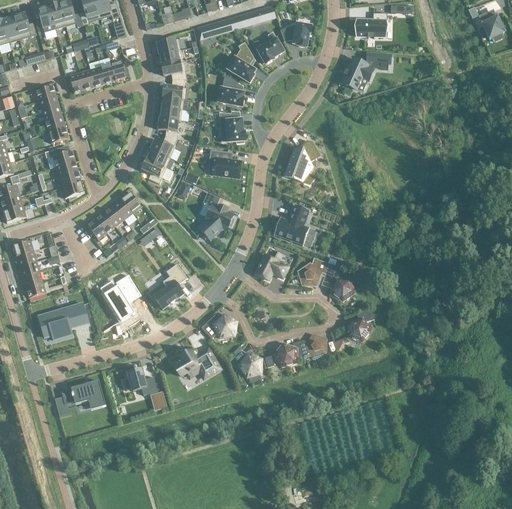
[(59,3),(66,25),(76,22),(70,0),(59,3)]
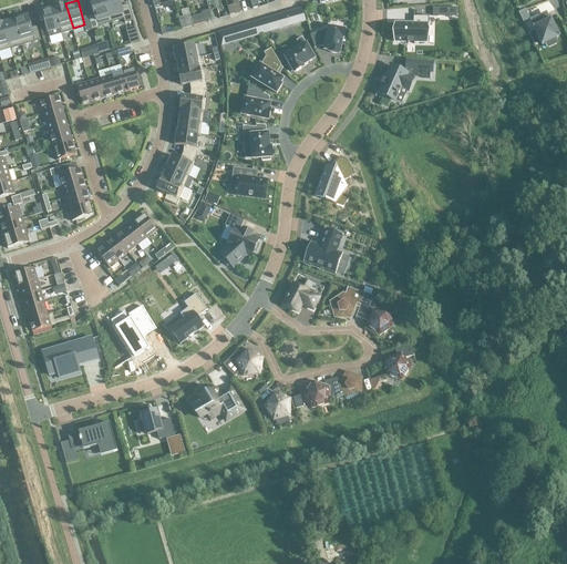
[(111,20),(104,0),(91,0),(92,3),(94,12),(88,14),(92,28),(99,26),(99,24),(111,20)]
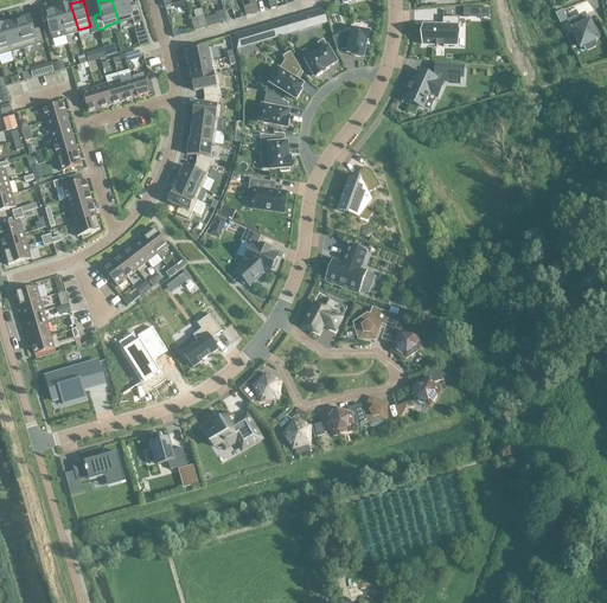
[(112,0),(119,21),(132,18),(133,23),(144,19),(138,2),(129,5),(127,0),(112,0)]
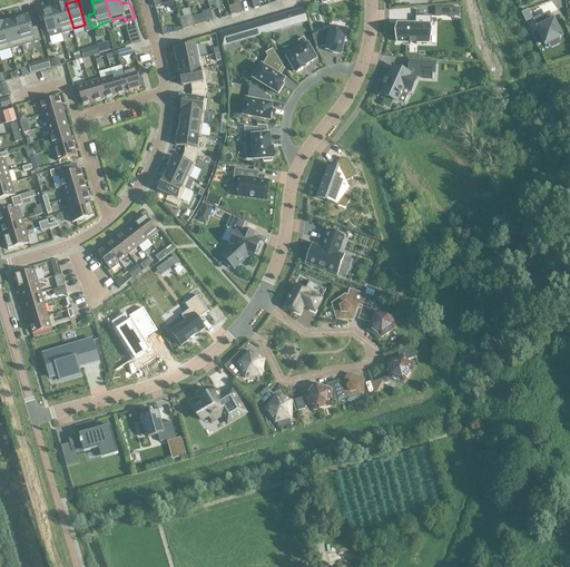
[(66,3),(55,7),(61,32),(74,28),(66,3)]
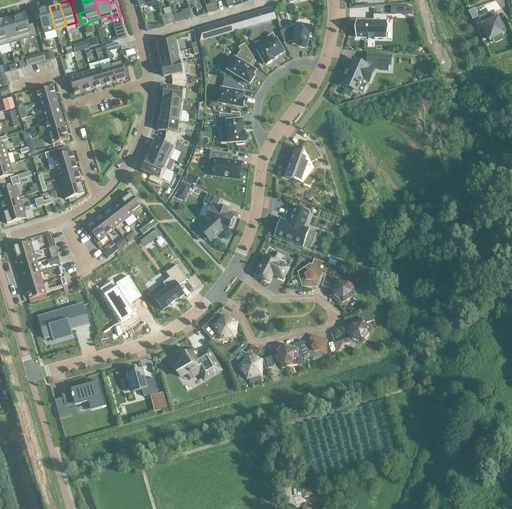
[(259,9),(262,21),(276,17),(273,5),(259,9)]
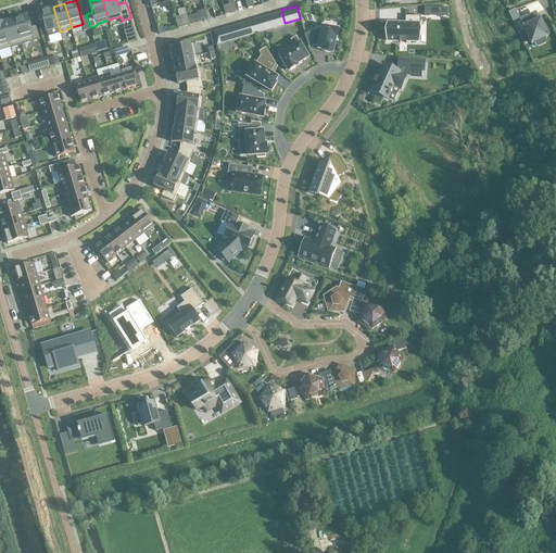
[(517,5),(508,9),(512,15),(519,12),(517,5)]
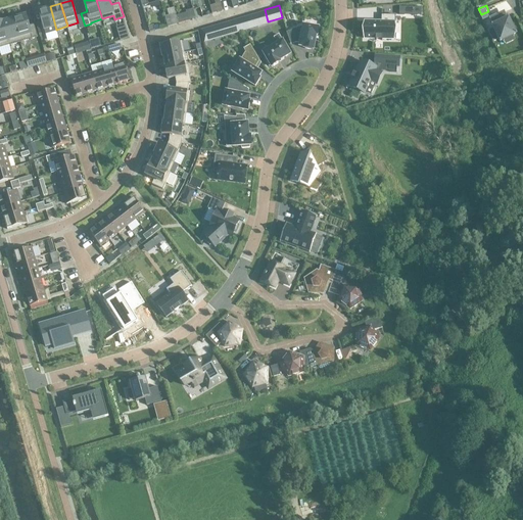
[(56,30),(50,6),(39,9),(44,28),(54,25),(56,30)]
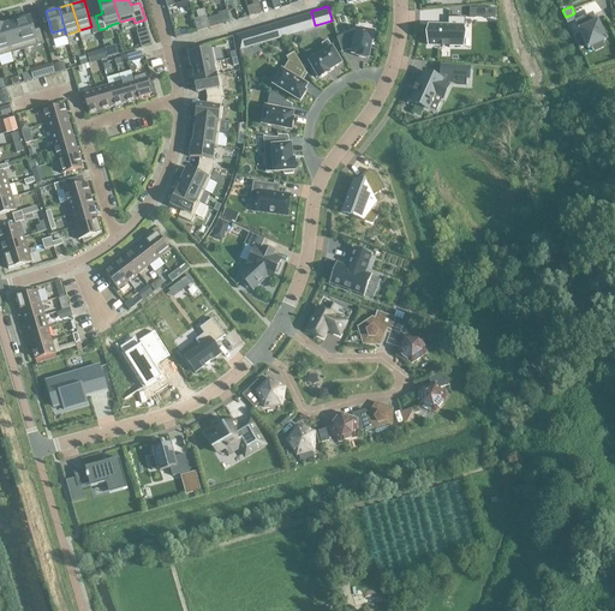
[(597,18),(593,21),(590,12),(577,19),(580,27),(578,28),(587,47),(607,37),(603,30),(597,18)]
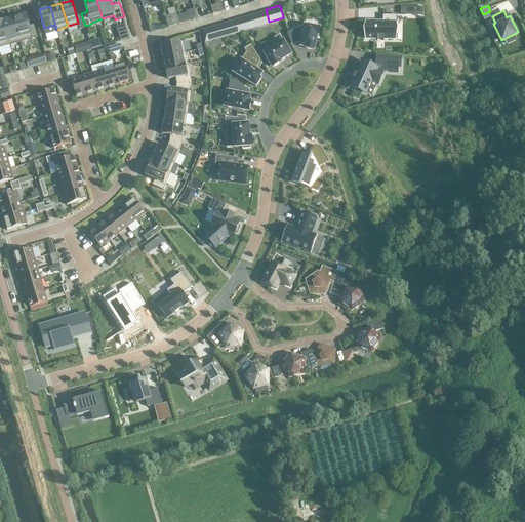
[(255,12),(240,17),(243,29),(258,25),(255,12)]
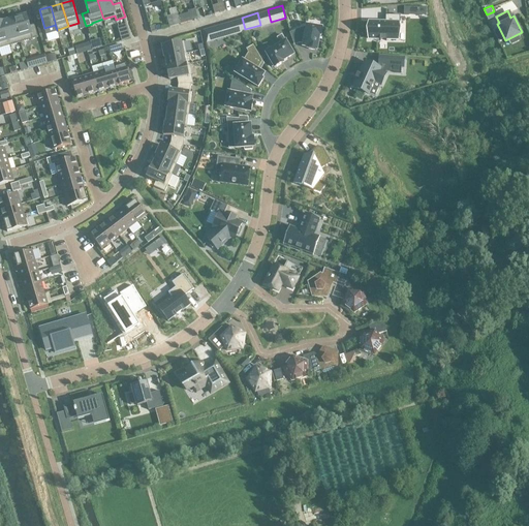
[(26,13),(13,18),(20,40),(38,35),(34,23),(29,24),(26,13)]
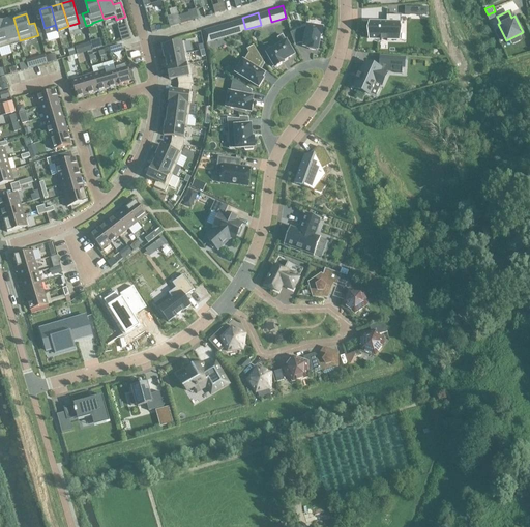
[(370,21),(370,37),(399,37),(399,22),(401,22),(401,13),(386,13),(386,21),(370,21)]
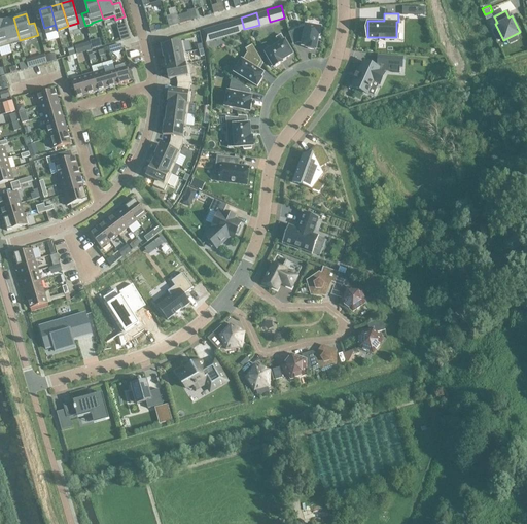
[(13,18),(2,21),(9,43),(20,40),(13,18)]
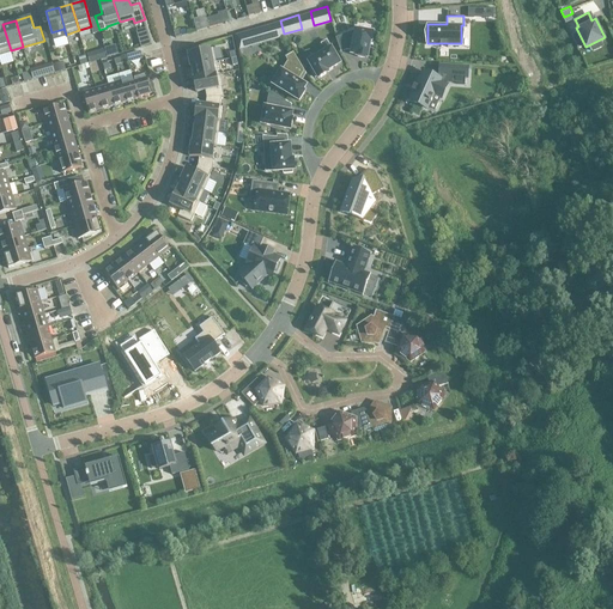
[(272,37),(284,34),(280,20),(275,22),(268,24),(272,37)]
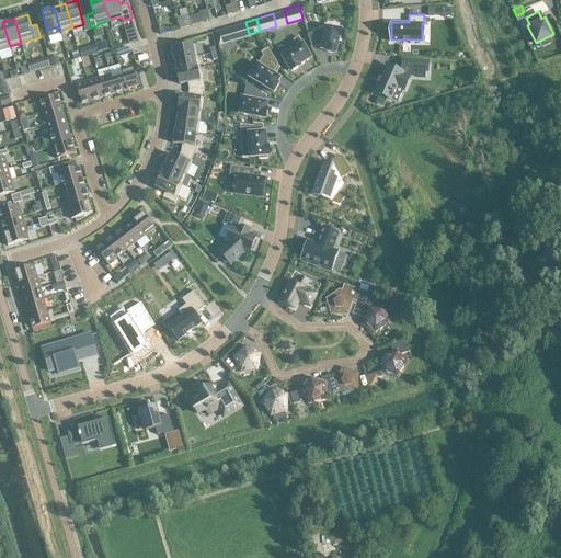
[(2,22),(0,22),(0,48),(10,46),(2,22)]
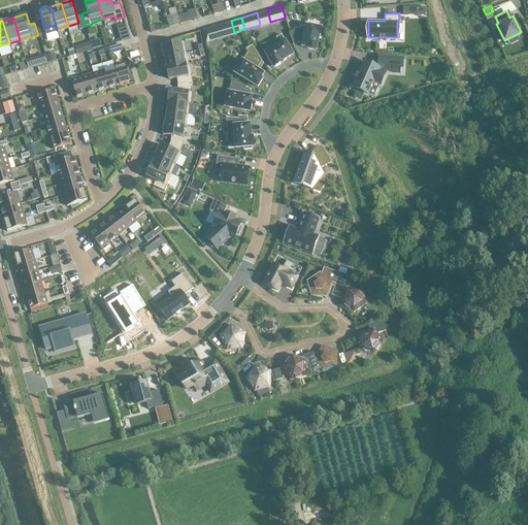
[(234,32),(231,21),(221,24),(224,35),(234,32)]
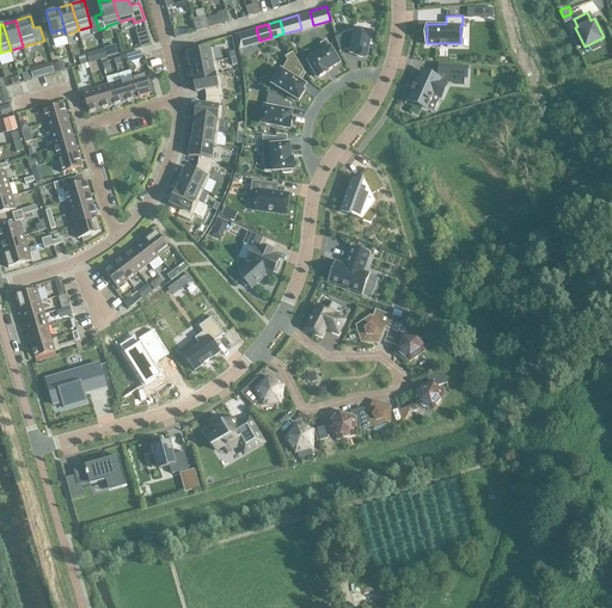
[(352,53),(357,53),(356,54),(367,56),(371,40),(372,40),(373,30),(355,28),(355,29),(336,37),(341,49),(347,47),(352,48),(352,53)]
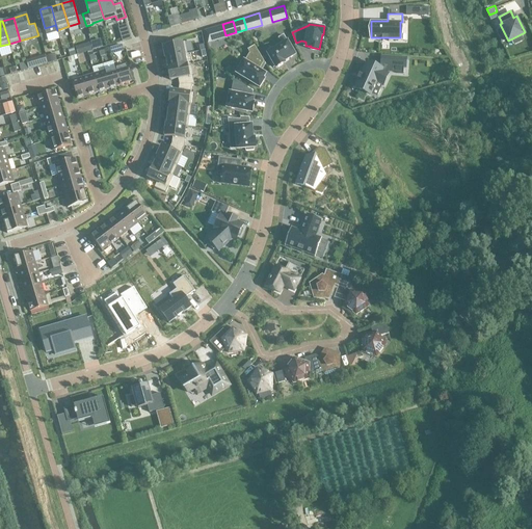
[(284,59),(288,57),(295,53),(284,33),(278,35),(283,43),(267,51),(271,57),(269,58),(273,65),(275,64),(276,67),(285,61),(284,59)]
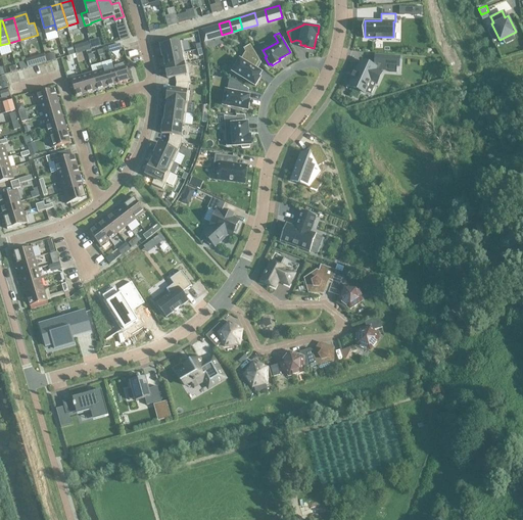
[(84,49),(86,49),(91,47),(89,39),(82,41),(84,49)]
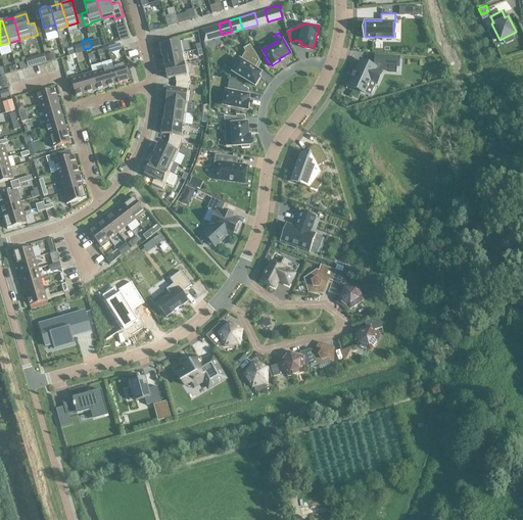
[(162,54),(184,50),(182,39),(159,43),(162,54)]
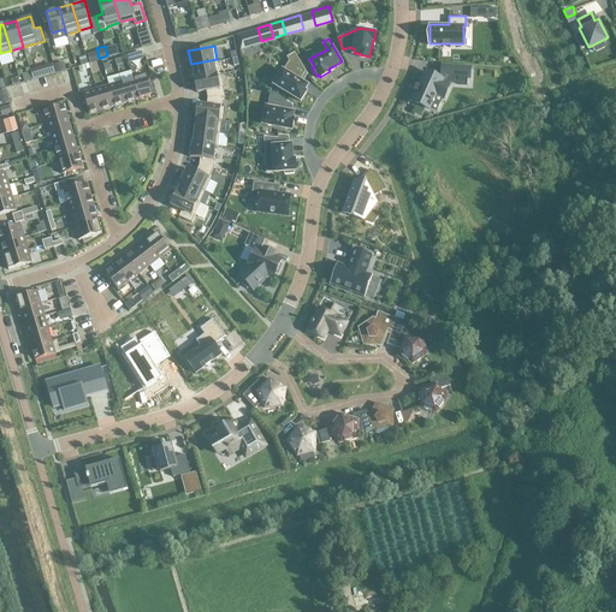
[(282,67),(273,82),(301,99),(306,89),(304,89),(307,83),(302,81),(301,79),(306,71),(307,70),(295,49),(286,54),(289,59),(283,69),(282,67)]
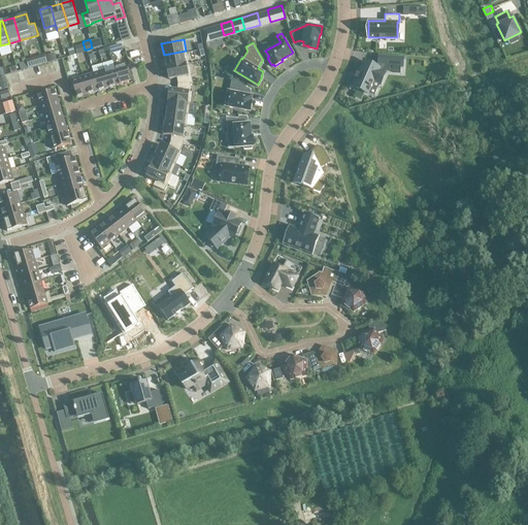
[(186,51),(164,55),(164,56),(165,56),(167,66),(189,62),(189,61),(188,61),(186,51)]
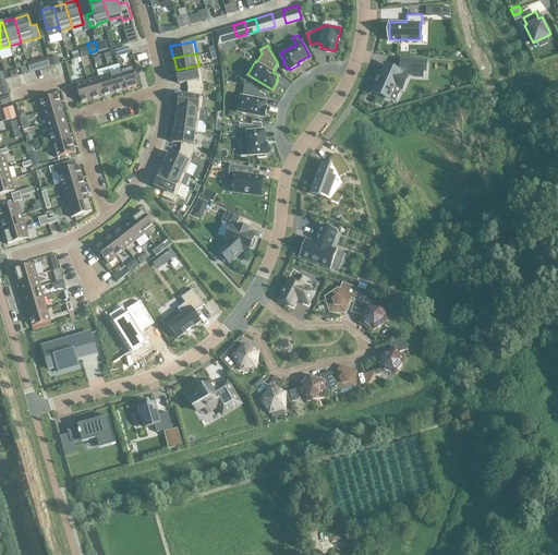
[(50,64),(60,62),(58,55),(48,57),(50,64)]
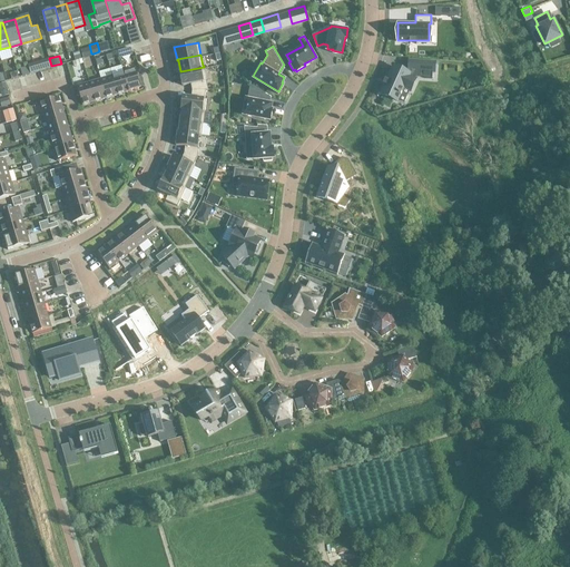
[(381,90),(404,101),(410,88),(415,75),(416,68),(425,69),(424,76),(431,76),(432,61),(434,61),(434,60),(409,59),(409,67),(405,67),(404,70),(393,65),(381,90)]
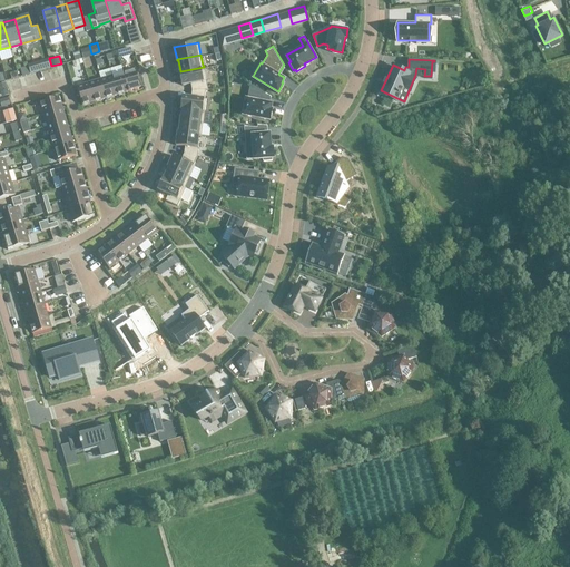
[(22,75),(30,72),(28,65),(20,67),(22,75)]
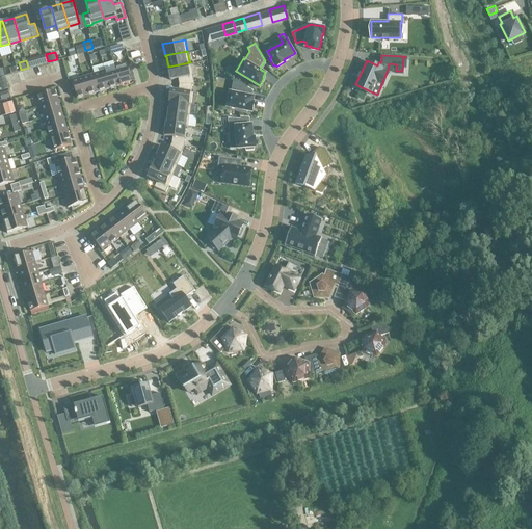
[(121,83),(132,80),(127,62),(115,65),(121,83)]
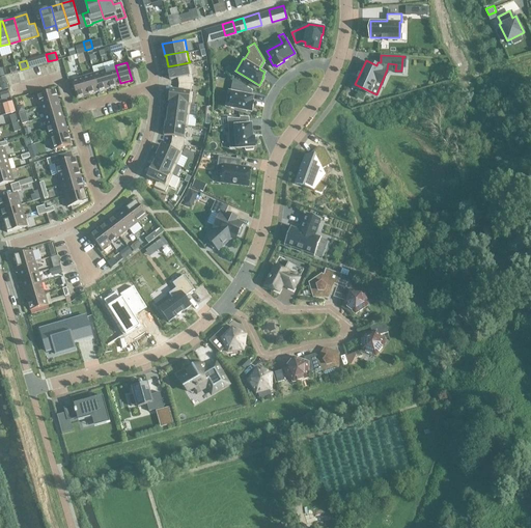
[(179,82),(192,82),(194,82),(190,62),(168,66),(170,78),(177,76),(179,82)]
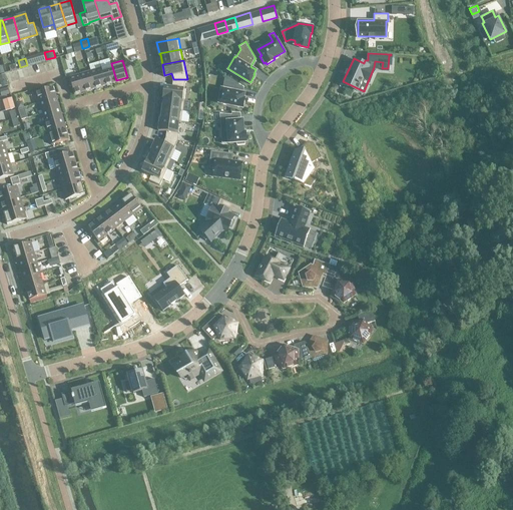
[(106,83),(116,80),(111,63),(101,66),(106,83)]
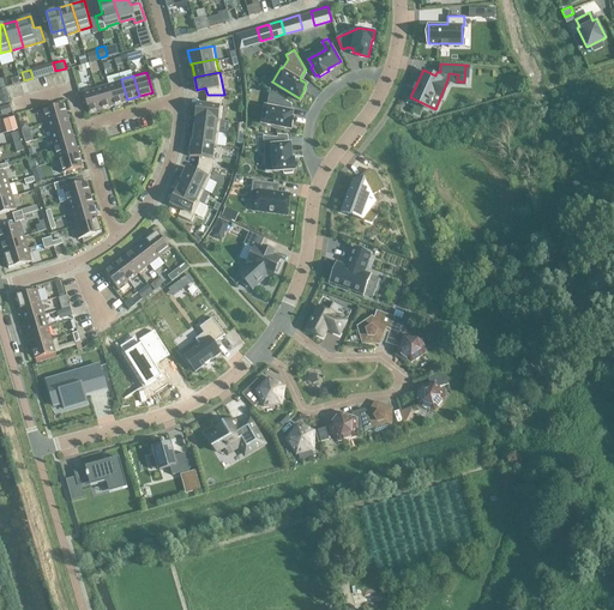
[(114,103),(127,100),(121,79),(108,83),(114,103)]
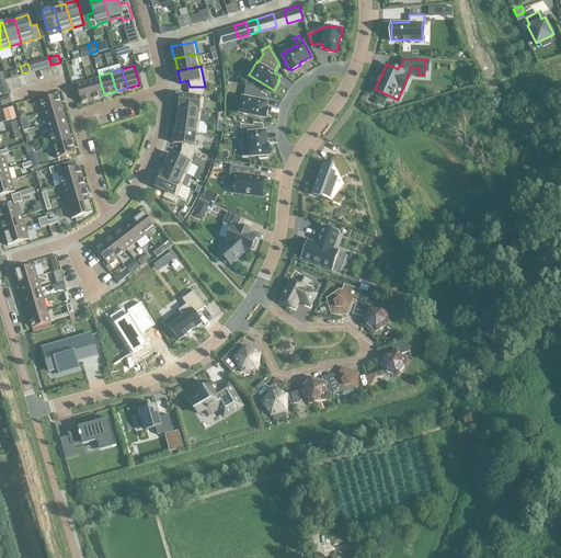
[(93,98),(104,94),(99,76),(88,79),(93,98)]
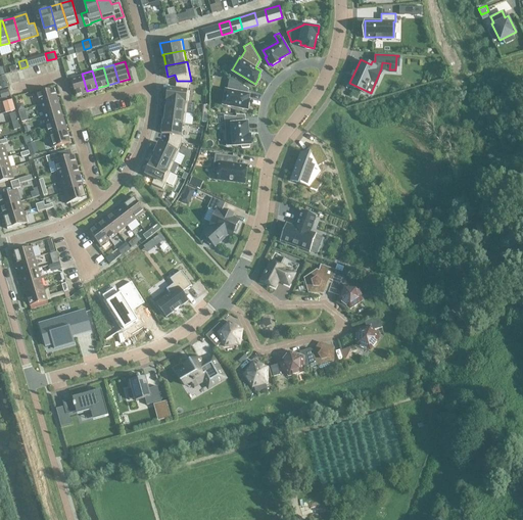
[(70,77),(76,94),(87,91),(82,74),(70,77)]
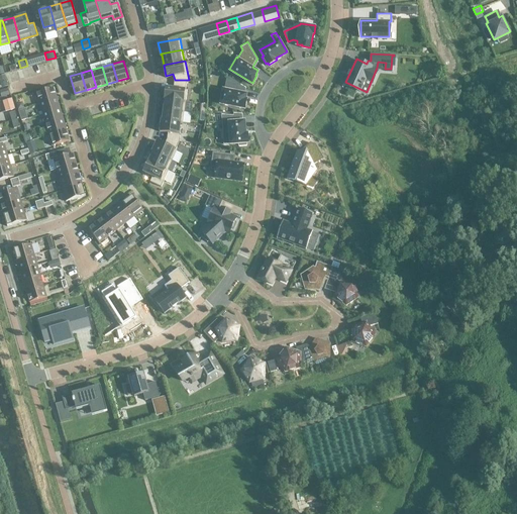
[(223,89),(220,102),(244,107),(246,98),(245,98),(246,93),(244,93),(239,92),(240,83),(227,75),(224,89),(223,89)]
